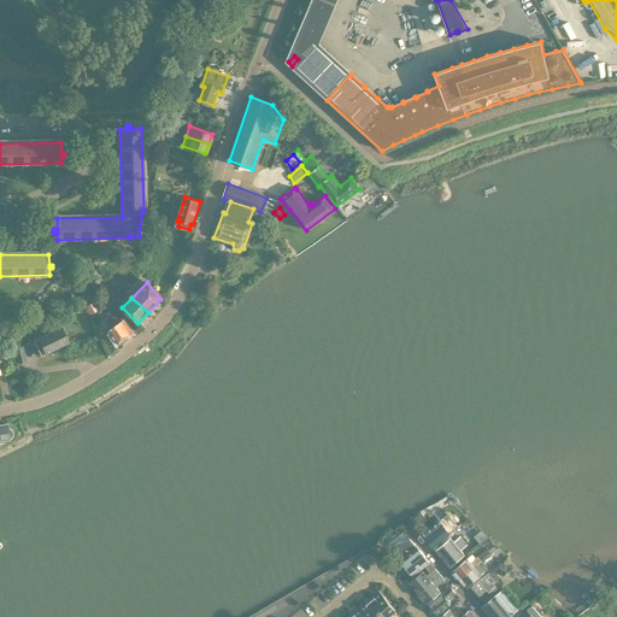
[(112,328),(123,321),(117,313),(106,319),(112,328)]
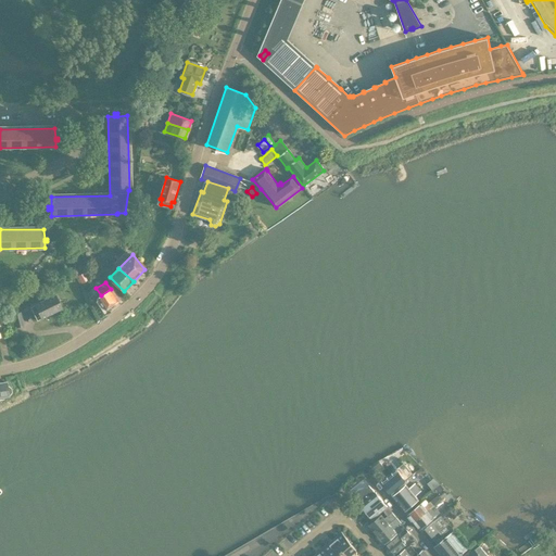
[(98,298),(105,308),(117,301),(111,289),(98,298)]
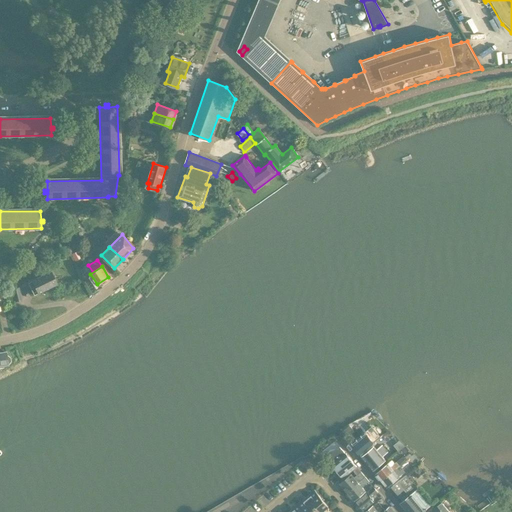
[(27,282),(33,294),(56,283),(50,271),(27,282)]
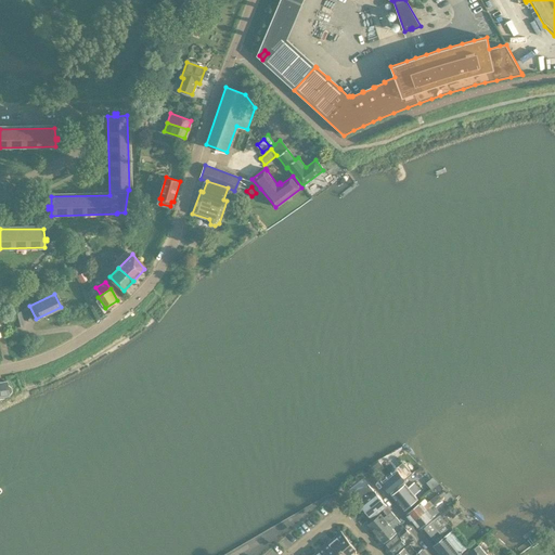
[(16,326),(23,325),(20,312),(13,313),(16,326)]
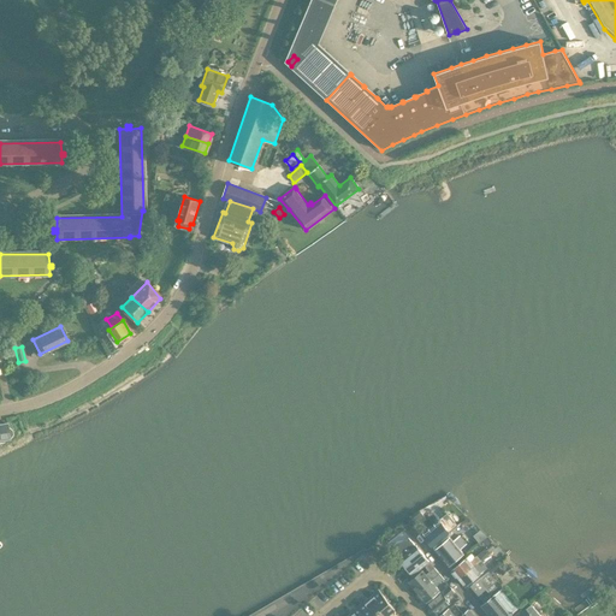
[(7,427),(6,424),(0,424),(0,438),(10,437),(12,434),(12,430),(9,427),(7,427)]
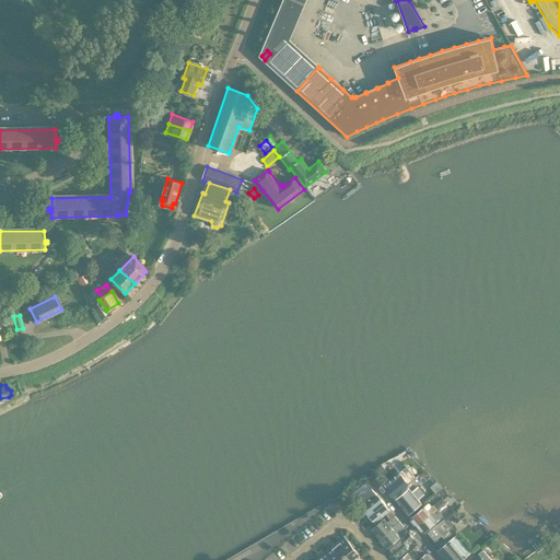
[(388,474),(385,469),(382,466),(374,473),(380,480),(388,474)]
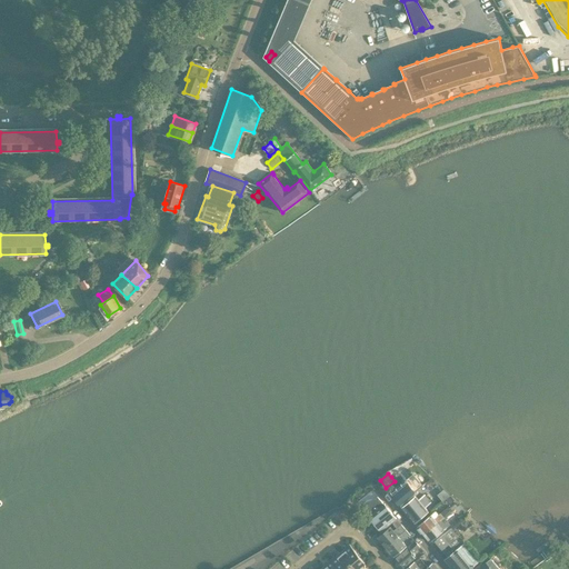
[(423,480),(419,483),(415,478),(407,483),(391,496),(399,506),(415,492),(426,482),(423,480)]
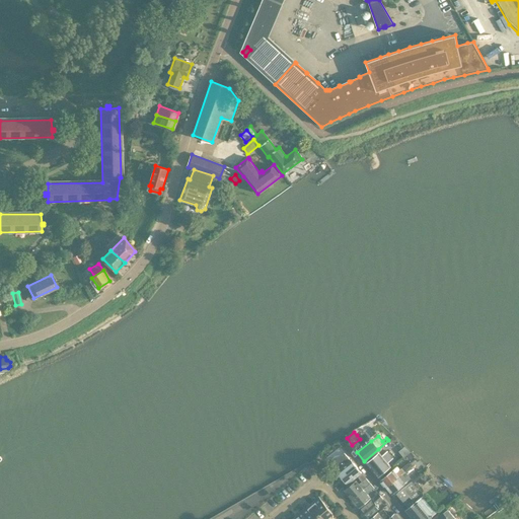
[(379,452),(366,463),(372,469),(377,476),(390,466),(387,463),(392,458),(395,456),(392,452),(390,449),(387,452),(387,451),(381,456),(379,452)]
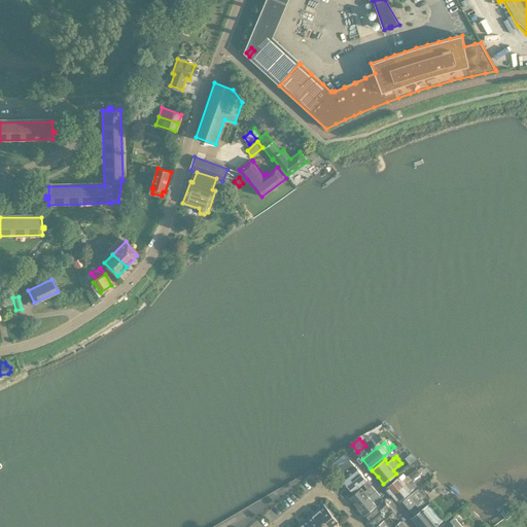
[(366,481),(357,468),(355,466),(355,467),(349,460),(347,462),(345,462),(344,462),(343,462),(342,462),(341,462),(339,463),(339,464),(338,465),(337,466),(337,467),(337,469),(337,470),(337,471),(338,472),(342,478),(342,479),(353,492),(358,487),(366,481)]
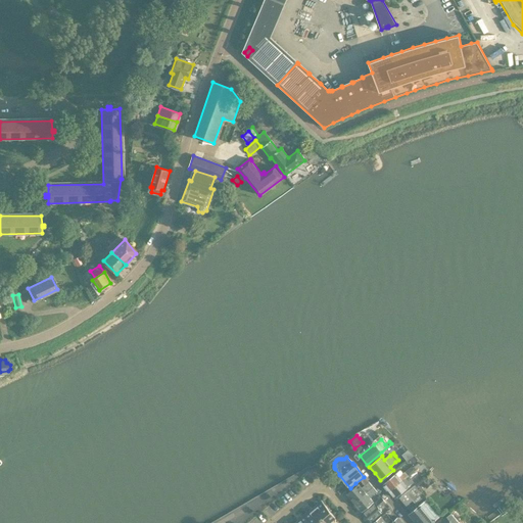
[(415,471),(416,469),(413,465),(405,472),(398,477),(396,473),(383,484),(388,490),(414,470),(415,471)]
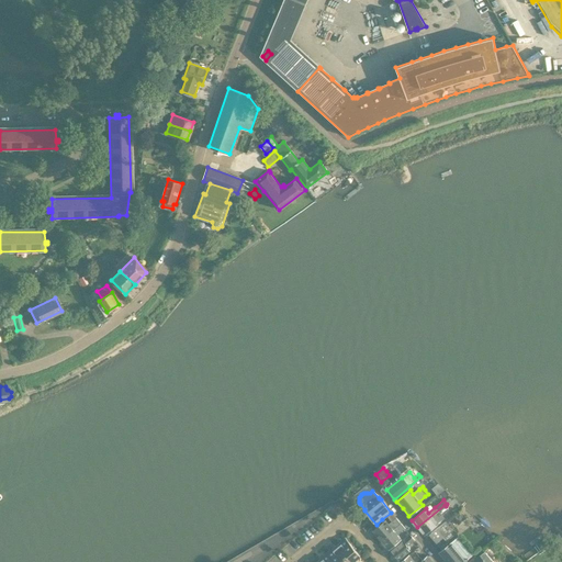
[(449,509),(446,506),(445,505),(417,527),(424,535),(438,524),(445,518),(442,515),(449,509)]
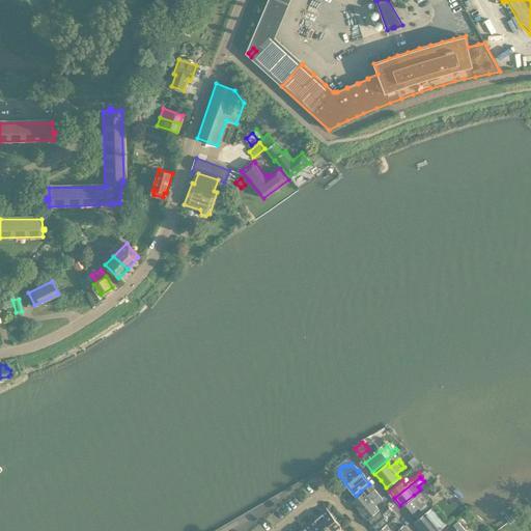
[(360,510),(379,495),(374,490),(367,496),(364,492),(363,493),(355,500),(353,502),(360,510)]
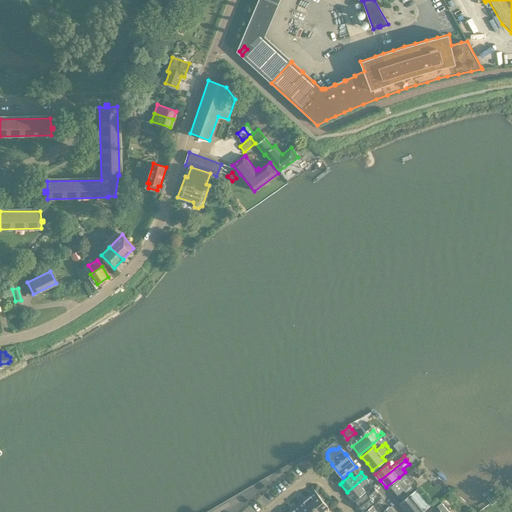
[(343,478),(341,480),(342,482),(350,475),(348,473),(343,478)]
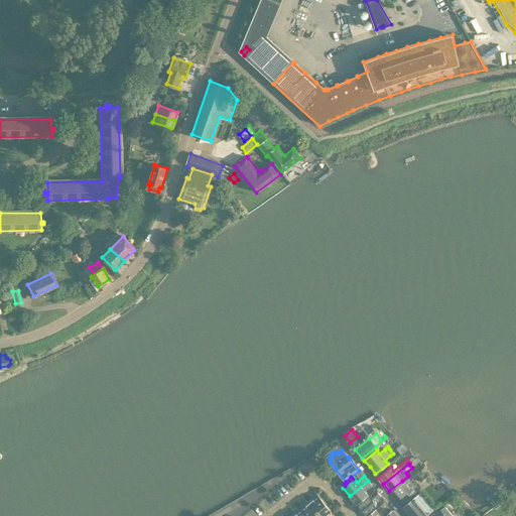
[(396,489),(391,493),(398,501),(402,506),(403,507),(410,515),(426,501),(420,493),(414,498),(408,503),(403,497),(406,494),(409,497),(416,492),(414,486),(409,479),(408,479),(396,489)]
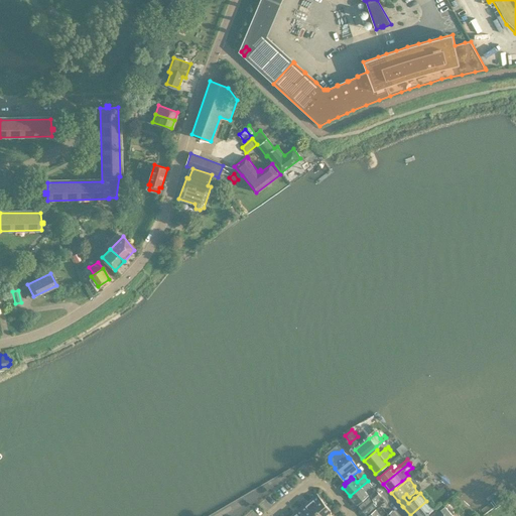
[(365,492),(372,486),(368,481),(350,496),(357,505),(368,495),(365,492)]
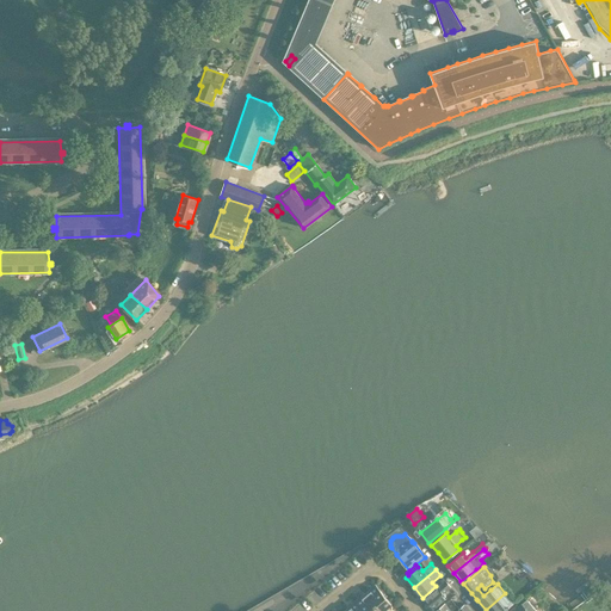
[(443,593),(450,587),(445,581),(424,599),(432,610),(446,598),(443,593)]
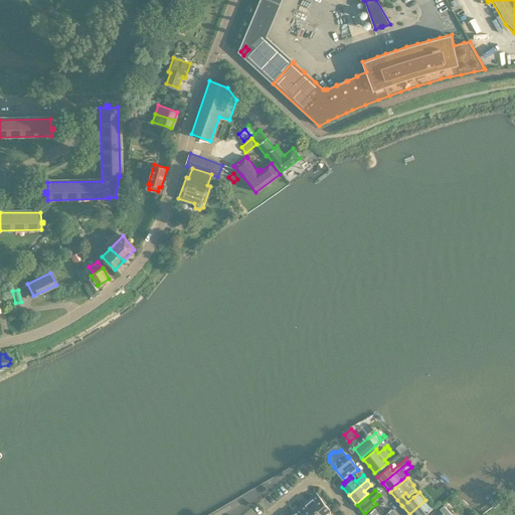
[(320,514),(323,514),(330,509),(316,493),(311,497),(312,499),(309,502),(320,514)]
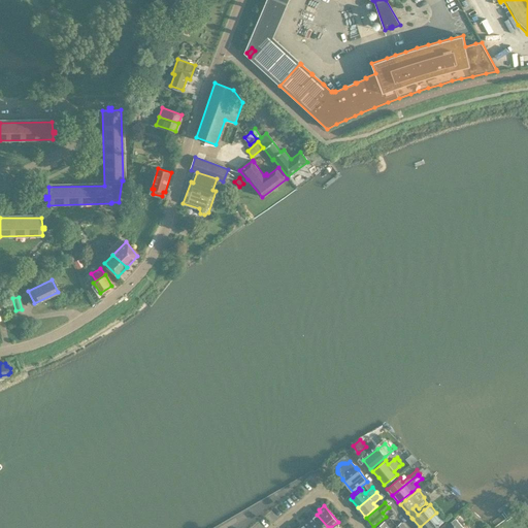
[(436,513),(420,527),(435,527),(437,527),(443,522),(437,514),(436,513)]
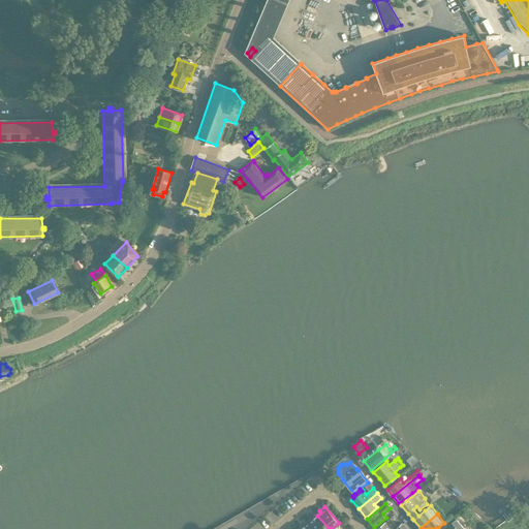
[(314,528),(329,528),(317,516),(314,518),(312,517),(307,521),(314,528)]
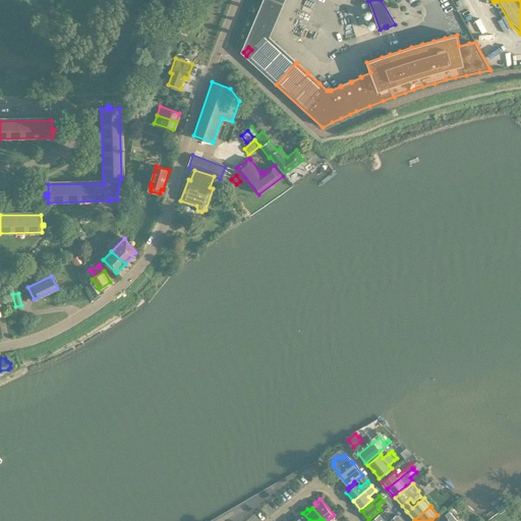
[(400,520),(396,515),(391,519),(385,511),(380,515),(371,520),(400,520)]
